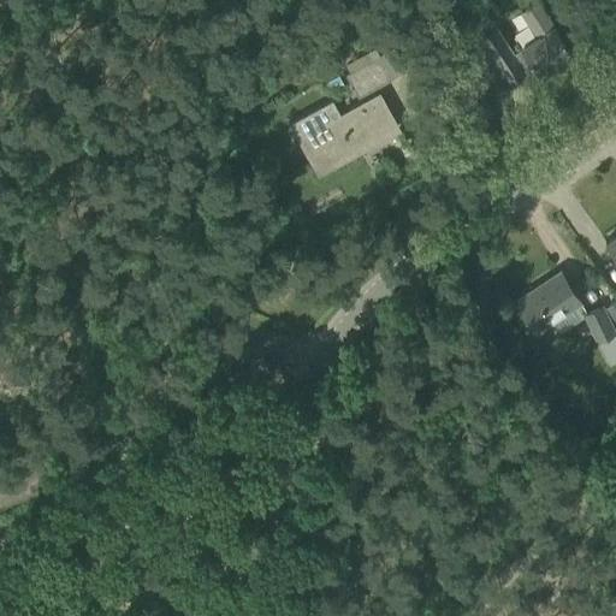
[(472,13),(493,86),(529,63),(538,75),(572,53),(537,0),(534,0),(519,11),(534,35),(511,51),(484,6),(472,13)]
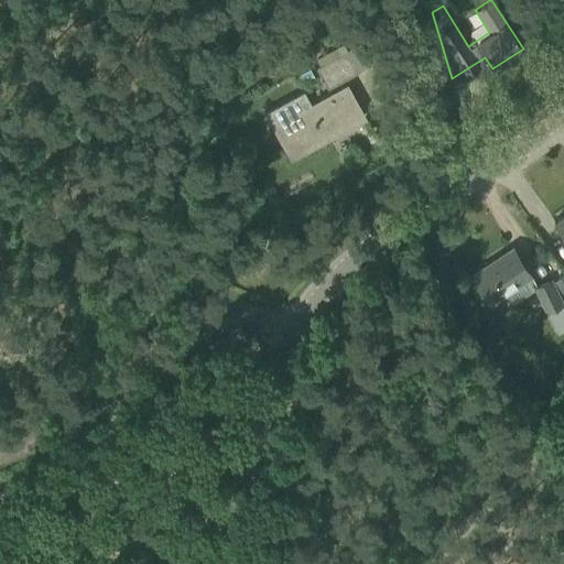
[(315,66),(326,88),(371,64),(358,39),(345,45),(347,49),(315,66)]
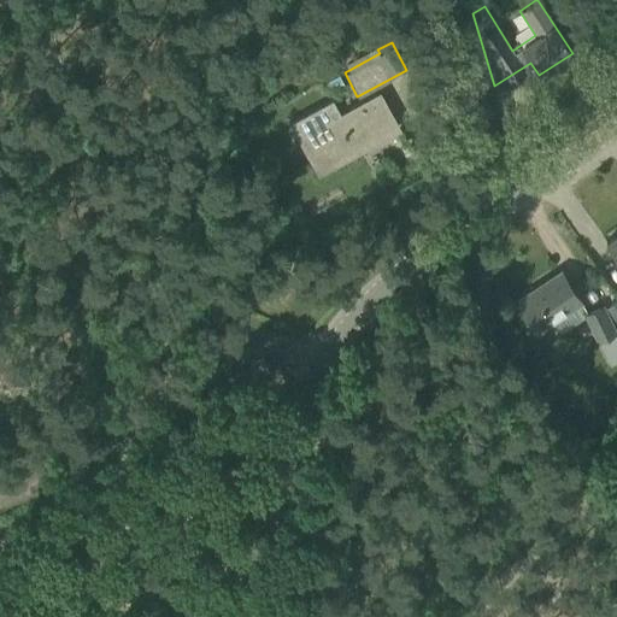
[(289,123),(298,139),(300,137),(318,172),(358,151),(353,142),(393,119),(380,93),(341,115),(333,99),(289,123)]
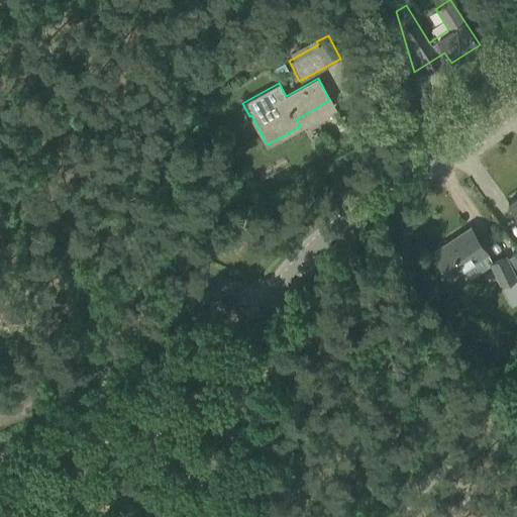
[(516,196),(507,202),(516,216),(516,196)]
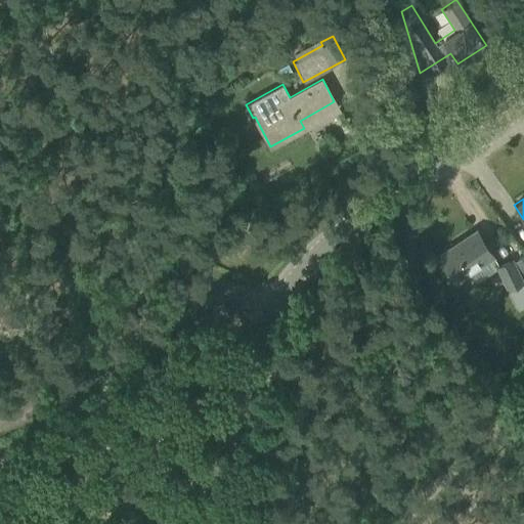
[(438,256),(449,272),(455,281),(493,257),(476,230),(438,256)]
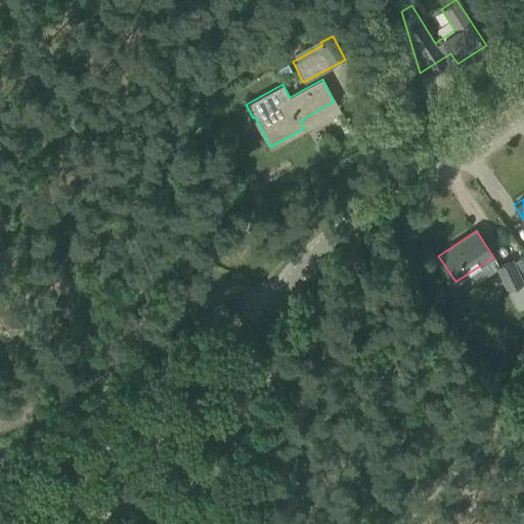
[(523,254),(515,260),(523,272),(523,254)]
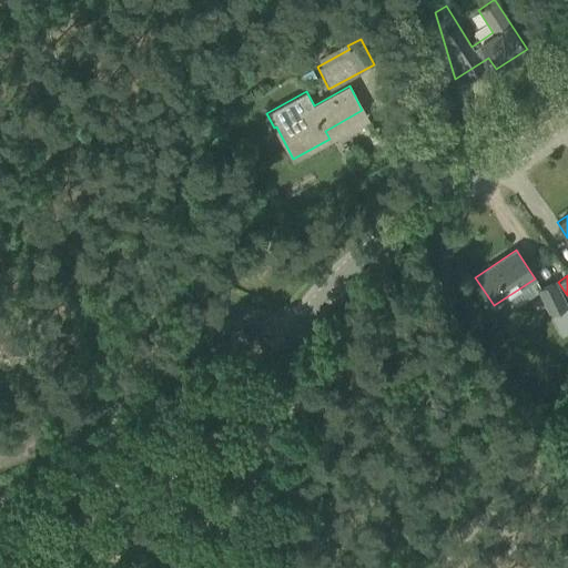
[(537,290),(549,315),(567,306),(555,281),(537,290)]
